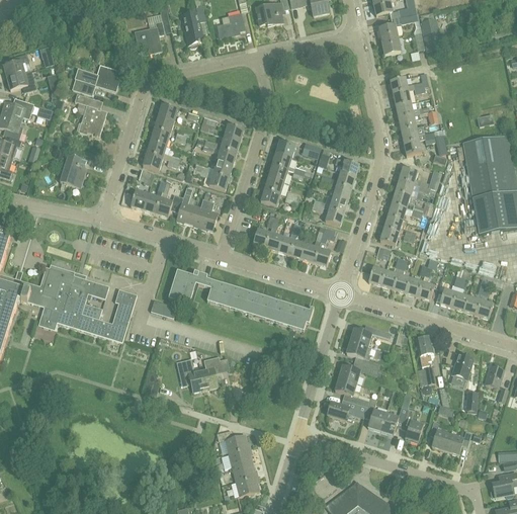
[(197,45),(197,43),(203,40),(199,21),(206,19),(201,0),(191,0),(194,11),(181,14),(187,45),(188,45),(189,46),(190,47),(191,47),(192,47),(193,47),(194,47),(195,46),(196,46),(196,45),(197,45)]
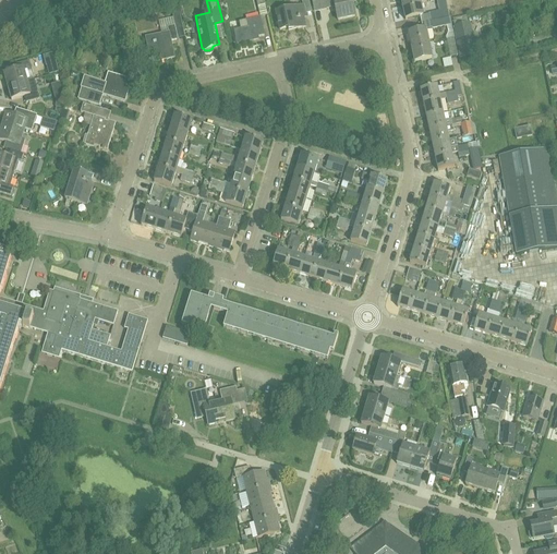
[(312,0),(314,7),(334,2),(337,16),(354,13),(351,0),(312,0)]
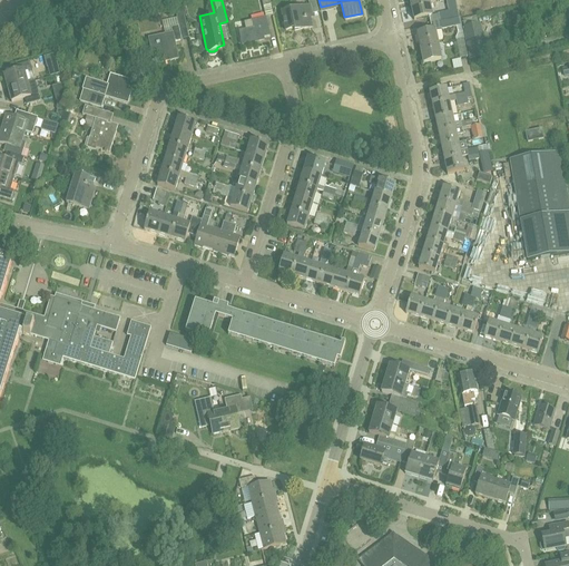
[(415,0),(410,1),(413,16),(431,12),(428,0),(415,0)]
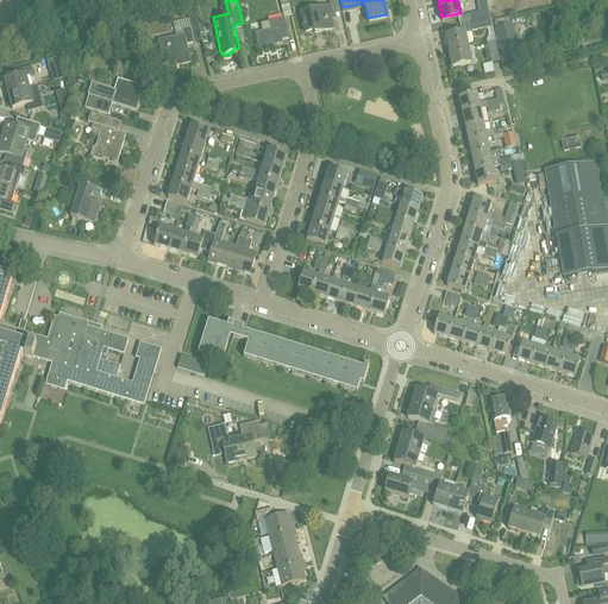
[(330,14),(333,13),(331,2),(300,8),(305,27),(319,25),(319,27),(332,25),(330,14)]
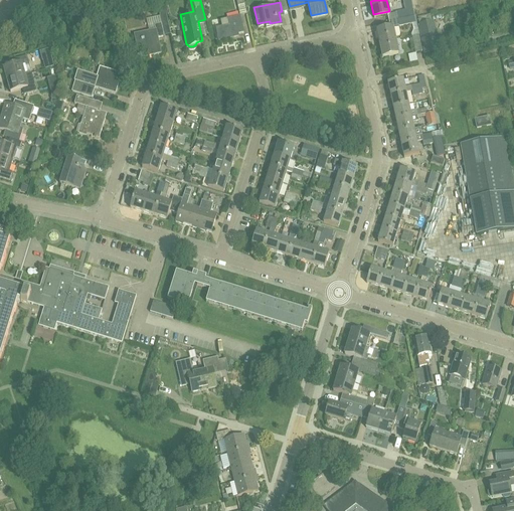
[(411,5),(396,8),(397,15),(397,16),(412,13),(411,5)]
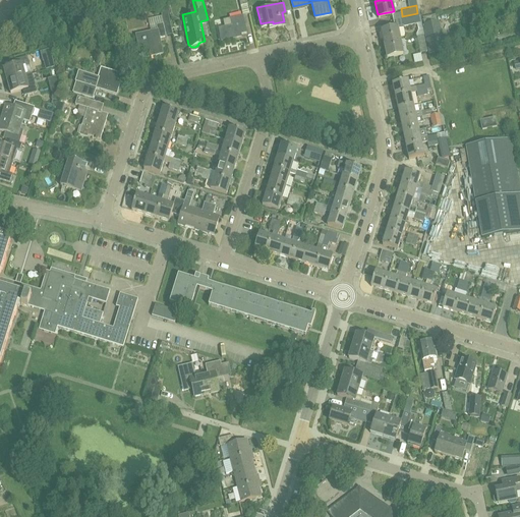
[(48,12),(42,14),(44,24),(51,22),(48,12)]
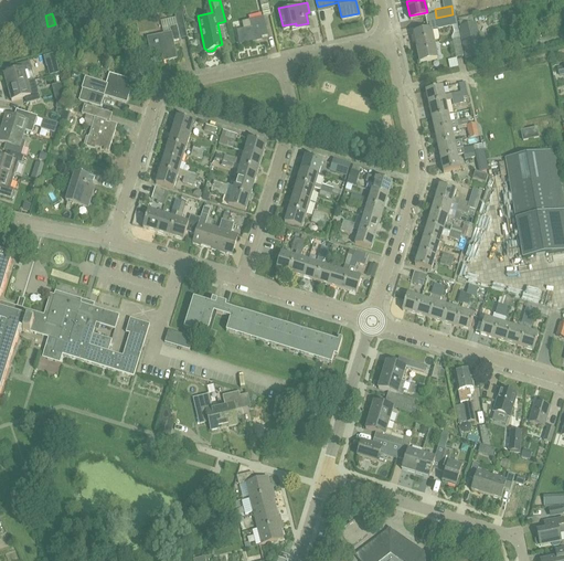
[(243,25),(236,27),(240,41),(254,38),(253,34),(267,32),(263,13),(248,17),(241,18),(243,25)]
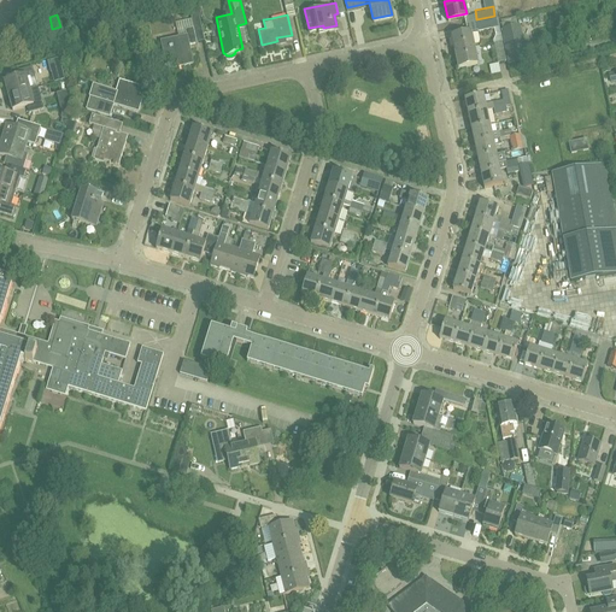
[(494,16),(476,19),(477,27),(497,23),(494,16)]
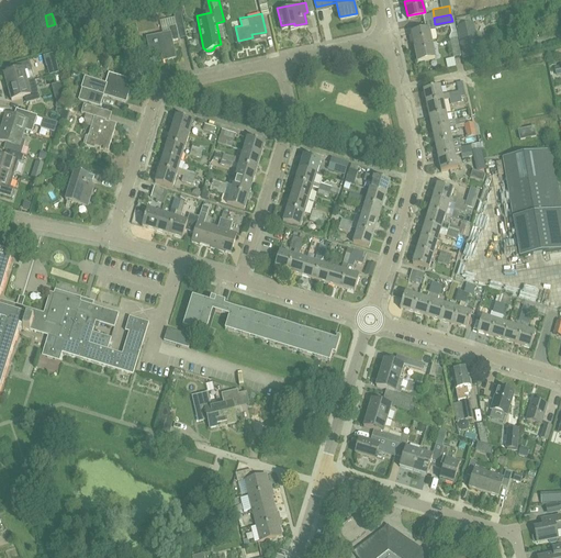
[(539,28),(537,18),(522,22),(524,31),(539,28)]
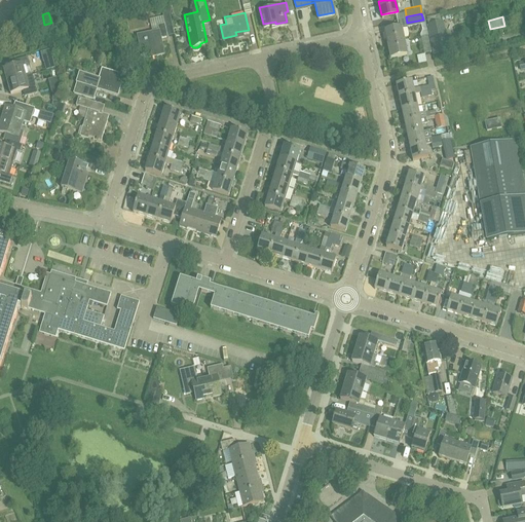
[(441,20),(427,23),(434,51),(447,48),(441,20)]
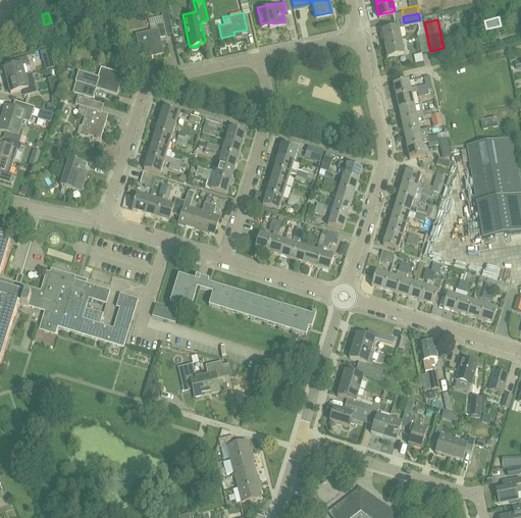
[(381,28),(384,41),(401,38),(398,24),(381,28)]
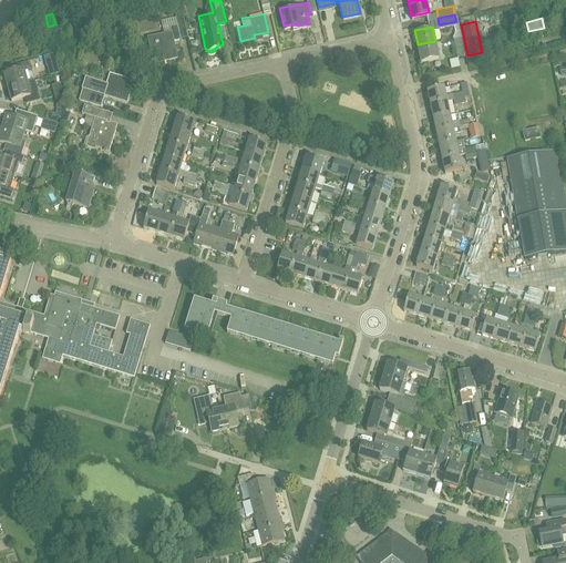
[(171,29),(147,34),(151,52),(156,50),(158,59),(177,54),(173,37),(171,29)]
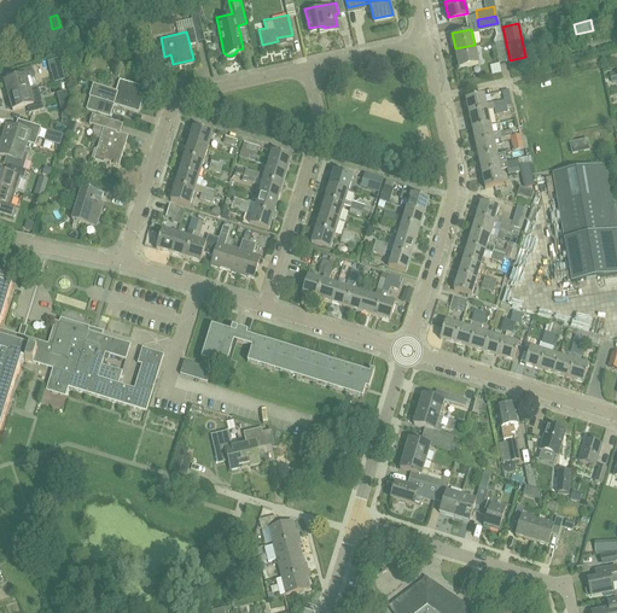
[(507,57),(501,38),(494,40),(498,58),(507,57)]
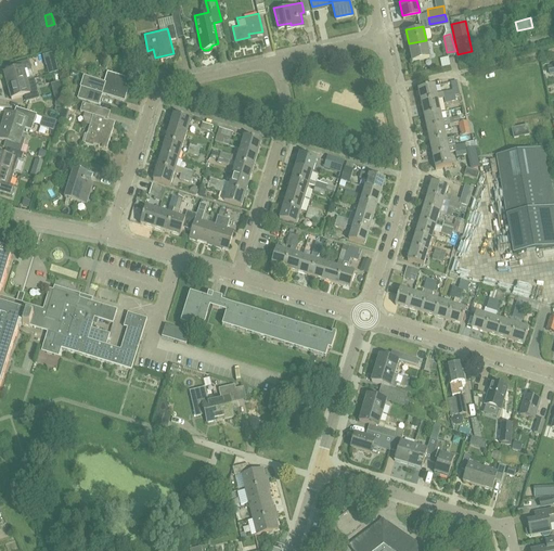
[(426,40),(409,43),(412,59),(429,54),(426,40)]
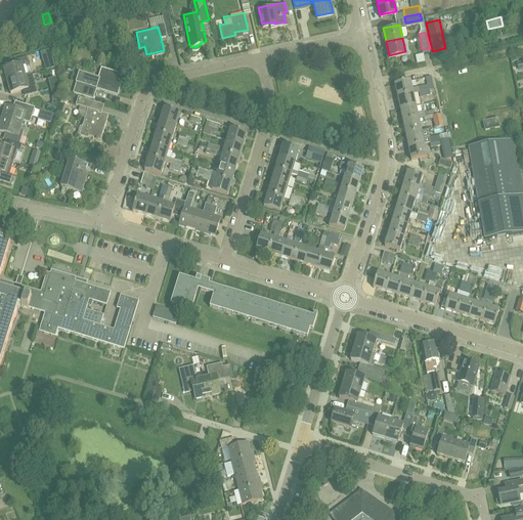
[(103,42),(95,48),(106,61),(115,55),(103,42)]
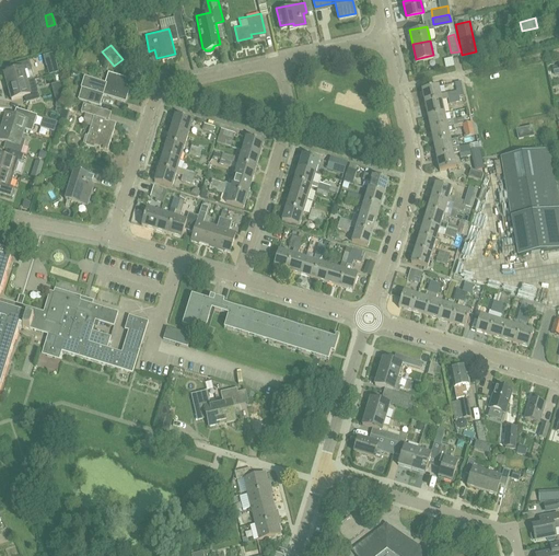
[(449,65),(458,64),(456,55),(447,57),(449,65)]
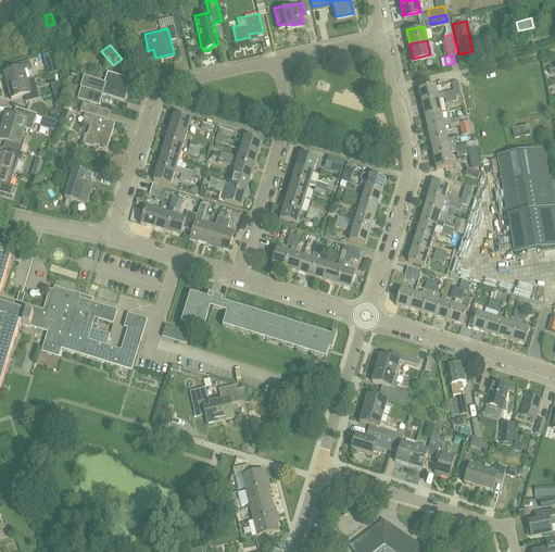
[(16,66),(3,70),(7,83),(26,77),(34,75),(28,57),(15,60),(16,66)]
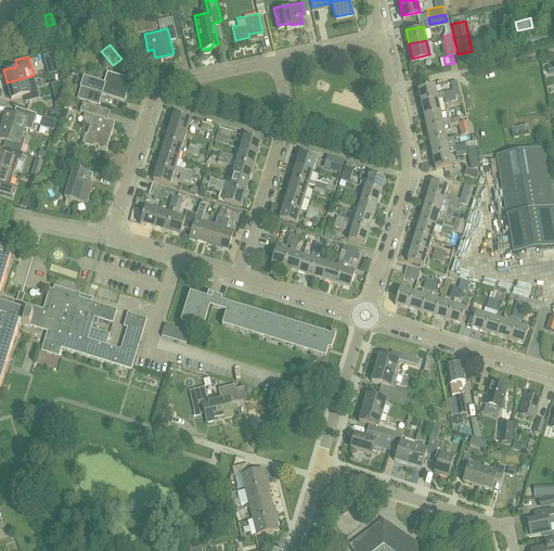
[(59,67),(55,59),(46,62),(48,71),(59,67)]
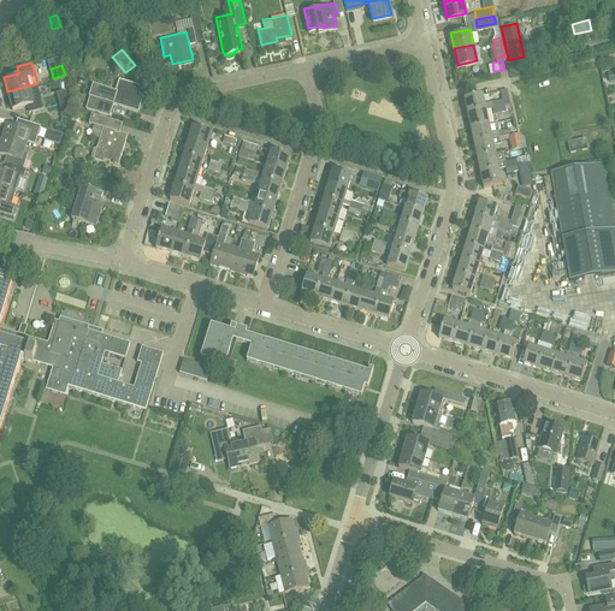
[(88,92),(84,105),(108,112),(112,100),(137,107),(143,84),(119,77),(116,87),(90,79),(87,92),(88,92)]
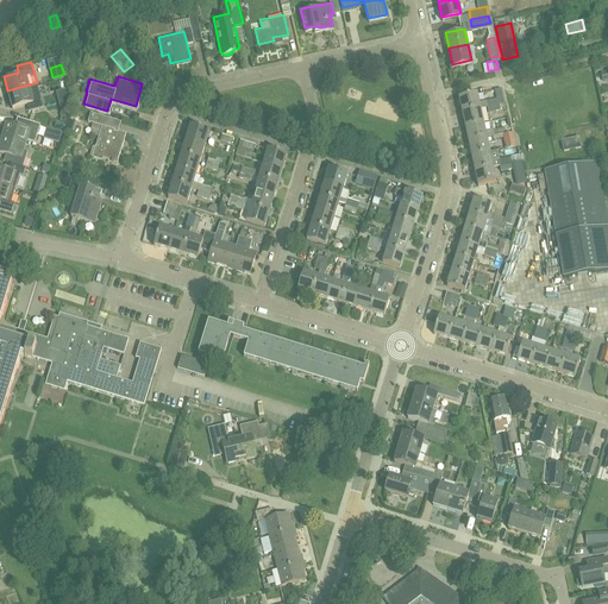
[(11,105),(26,101),(27,107),(42,104),(37,82),(29,85),(7,90),(11,105)]
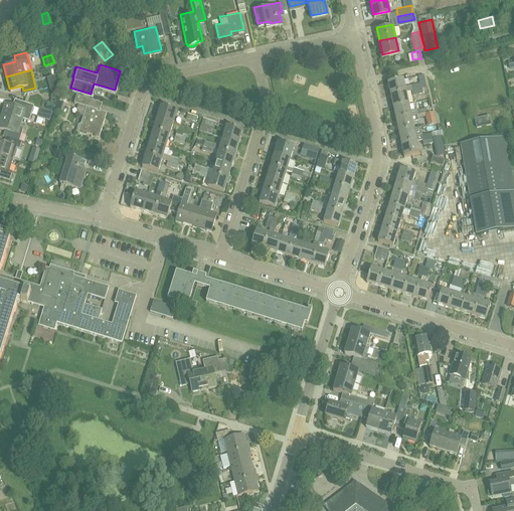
[(402,75),(387,79),(390,92),(404,89),(410,88),(420,86),(425,84),(422,71),(417,72),(418,80),(403,83),(402,75)]
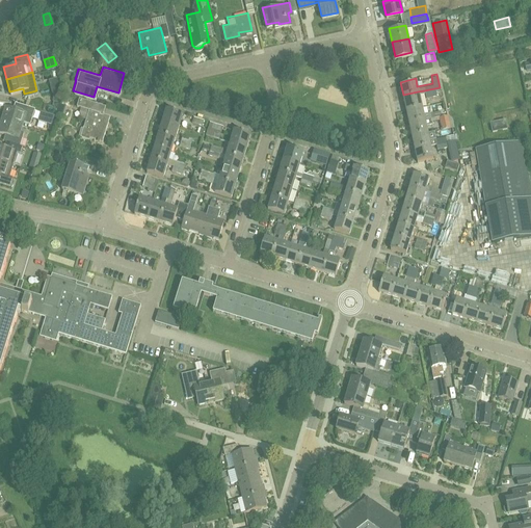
[(58,101),(61,90),(53,91),(52,99),(58,101)]
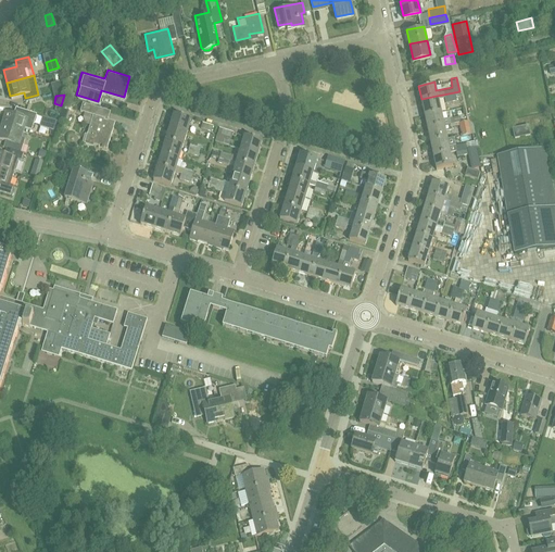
[(421,99),(424,113),(440,110),(437,96),(421,99)]
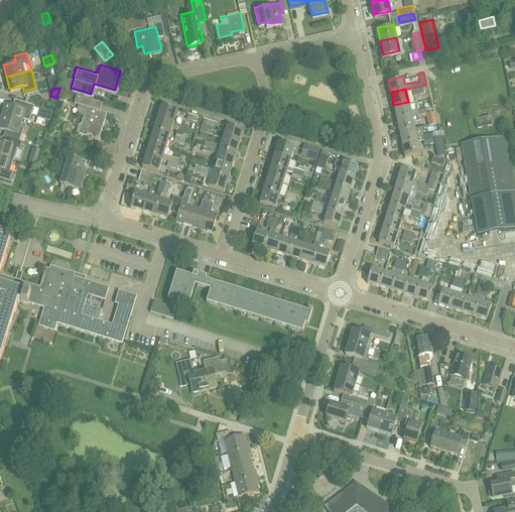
[(59,91),(57,97),(63,100),(66,93),(59,91)]
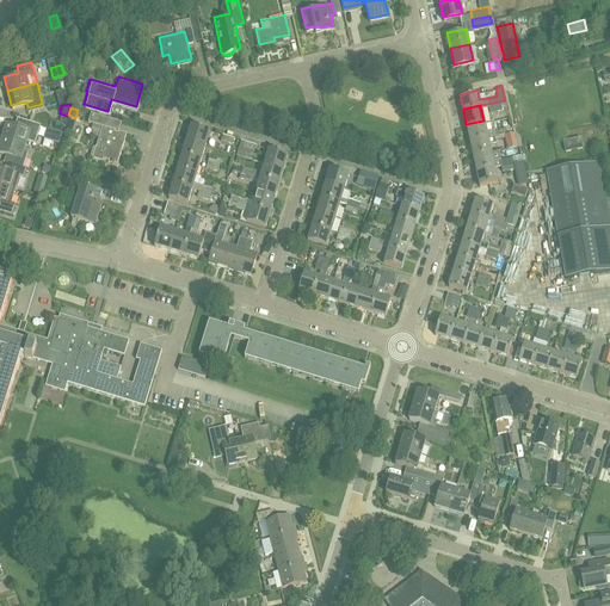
[(90,110),(87,119),(102,123),(96,143),(100,144),(97,154),(111,158),(111,159),(114,160),(114,159),(117,160),(127,130),(108,124),(110,116),(90,110)]
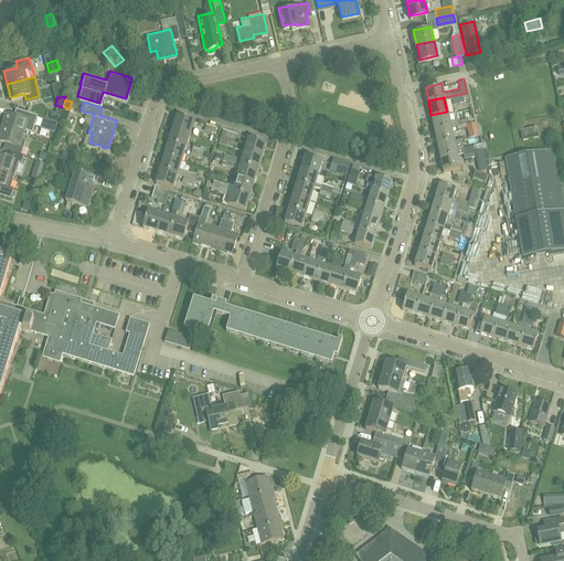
[(1,124),(22,130),(24,124),(32,127),(36,113),(19,107),(16,106),(13,113),(6,109),(1,124)]
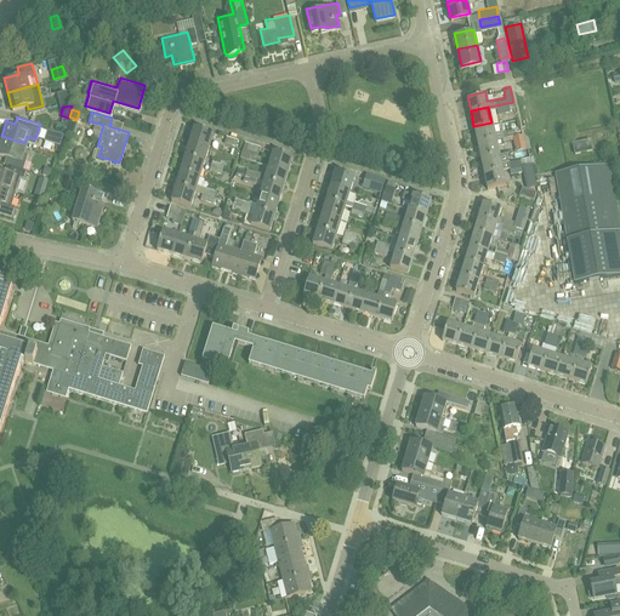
[(69,117),(66,129),(73,131),(77,120),(69,117)]
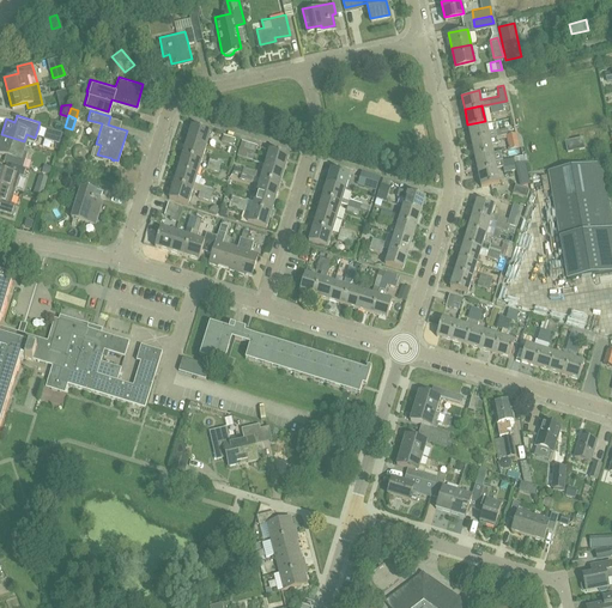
[(471,139),(489,135),(485,121),(467,125),(471,139)]
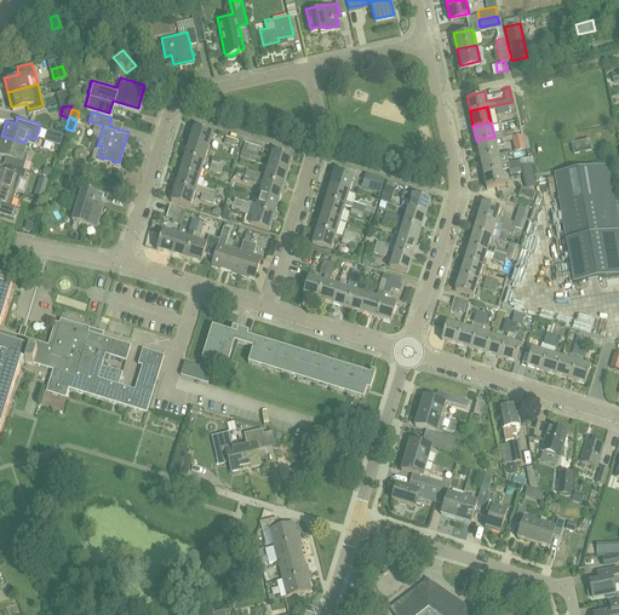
[(188,138),(207,144),(212,130),(193,124),(188,138)]
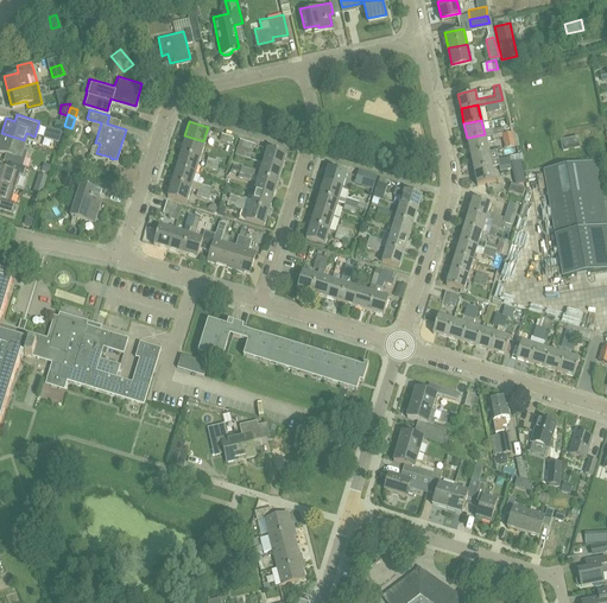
[(46,124),(43,134),(59,139),(62,129),(46,124)]
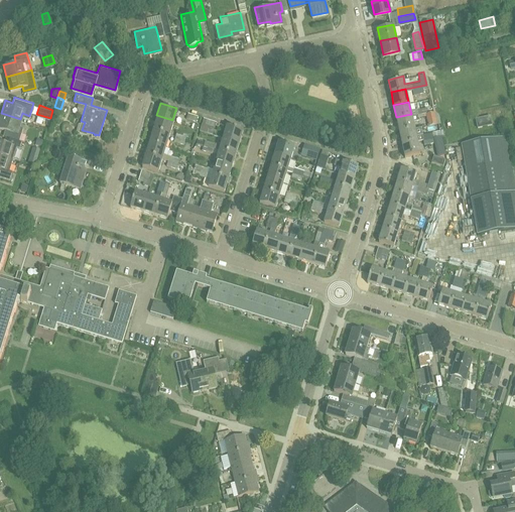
[(435,122),(433,111),(425,112),(427,124),(435,122)]
